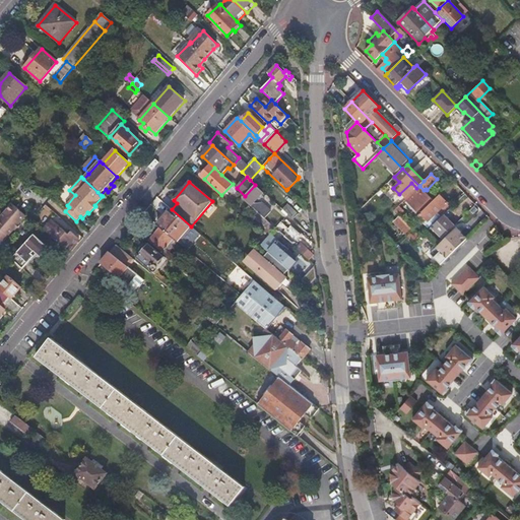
[(261,215),(264,218),(270,211),(257,199),(263,192),(255,185),(245,196),(243,198),(255,209),(261,215)]
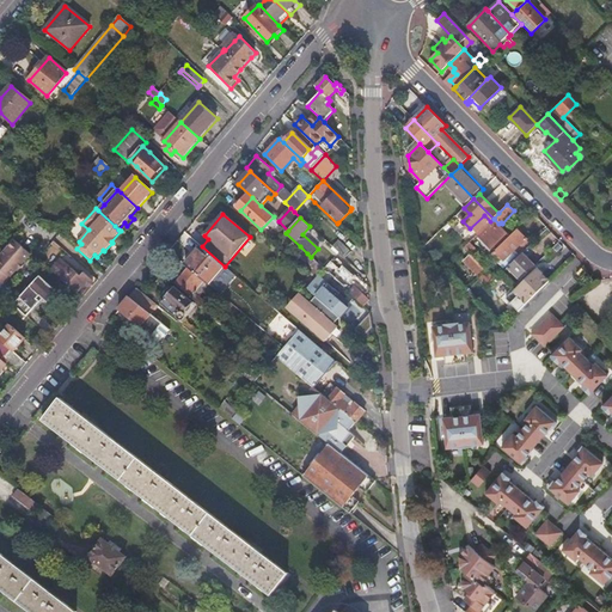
[(494,219),(490,221),(490,222),(478,234),(479,236),(491,248),(491,249),(507,233),(501,226),(499,225),(499,224),(494,219)]
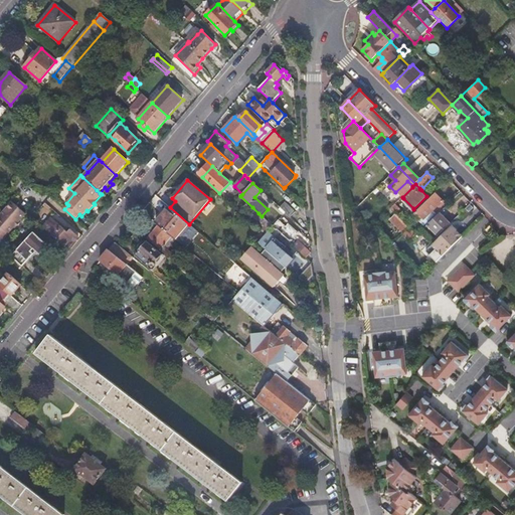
[(413,208),(403,198),(401,200),(406,205),(411,210),(413,208)]
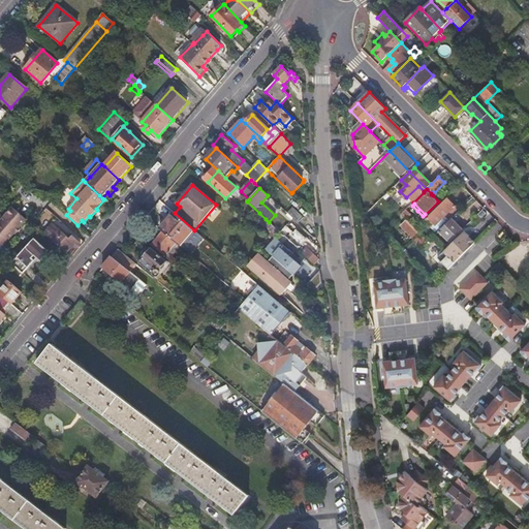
[(436,224),(448,211),(442,205),(430,218),(436,224)]
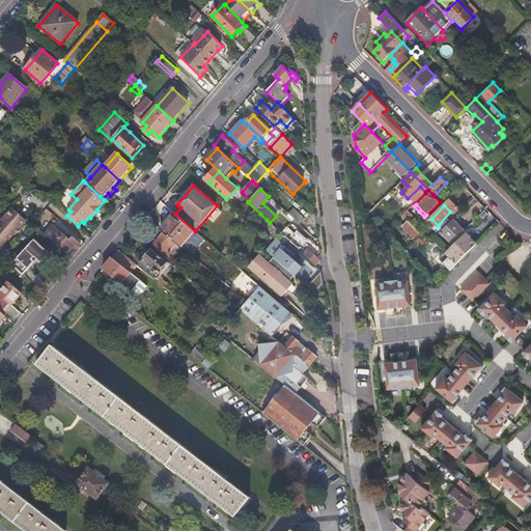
[(0,244),(3,247),(27,221),(14,208),(0,223),(0,244)]
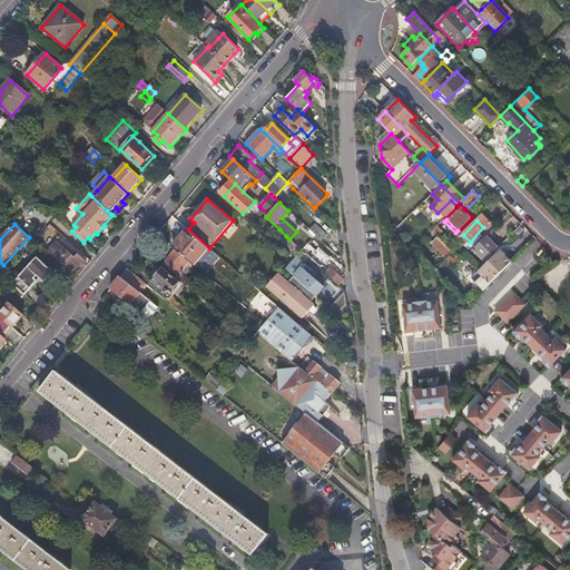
[(326,234),(316,225),(312,229),(322,239),(326,234)]
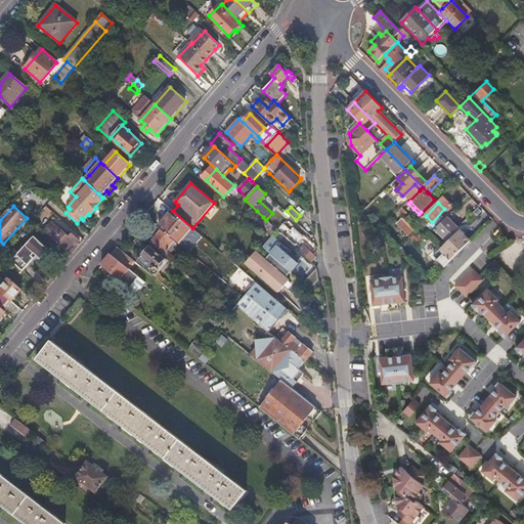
[(397,213),(406,222),(411,217),(402,208),(397,213)]
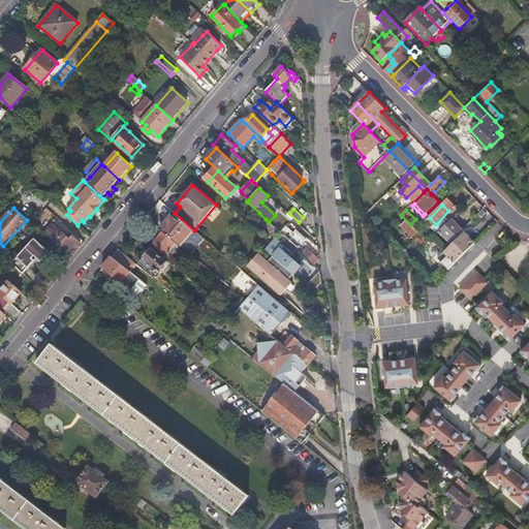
[(175,213),(160,229),(181,246),(194,230),(175,213)]
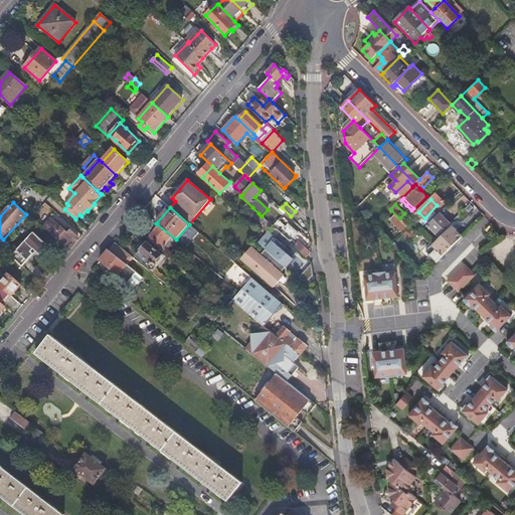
[(438,236),(450,224),(439,214),(427,225),(438,236)]
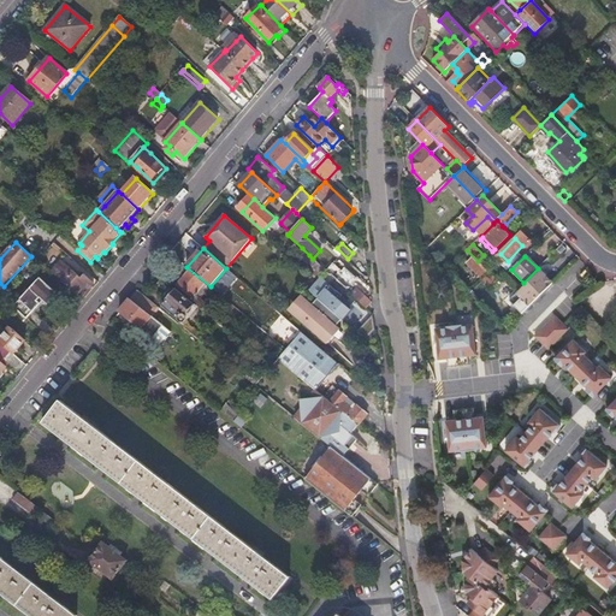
[(60,265),(53,272),(81,297),(94,283),(86,274),(82,278),(67,265),(64,268),(60,265)]
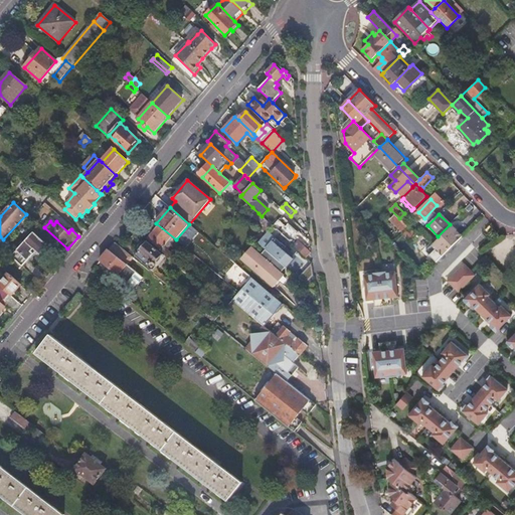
[(283,223),(278,228),(290,240),(295,234),(292,231),(294,229),(288,224),(286,226),(283,223)]
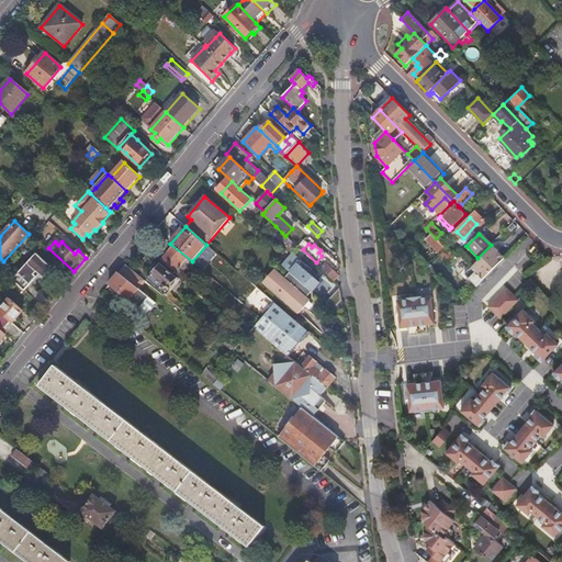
[(446,247),(440,254),(450,263),(453,259),(456,257),(446,247)]
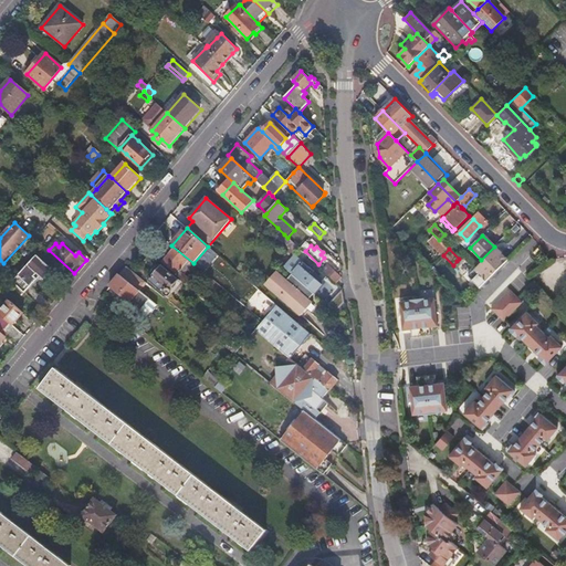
[(474,271),(485,282),(507,261),(495,249),(474,271)]
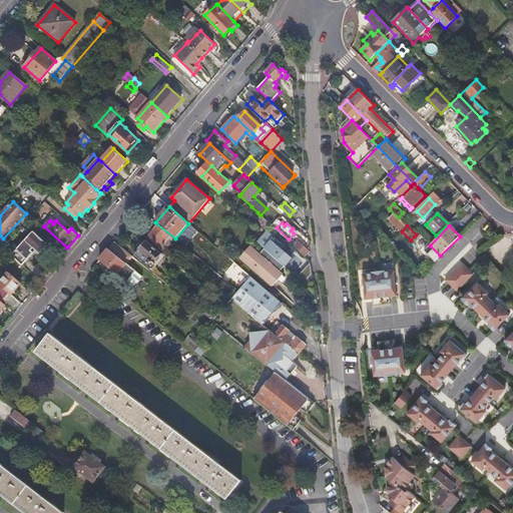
[(165,251),(164,252),(170,258),(173,253),(163,245),(169,238),(165,235),(166,233),(160,228),(156,233),(154,232),(149,238),(165,251)]
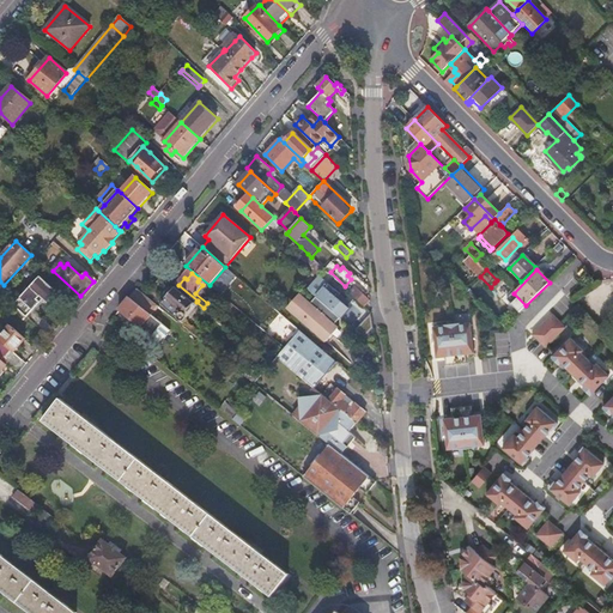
[(16,305),(29,319),(46,301),(49,304),(60,293),(42,277),(16,305)]
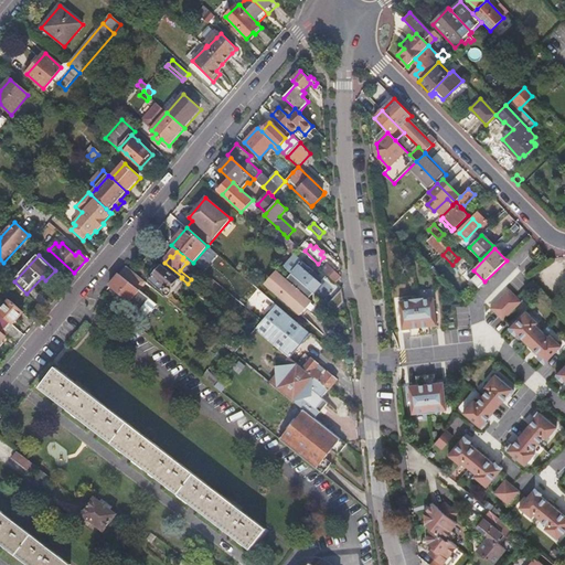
[(290,274),(299,264),(292,257),(290,258),(284,266),(290,274)]
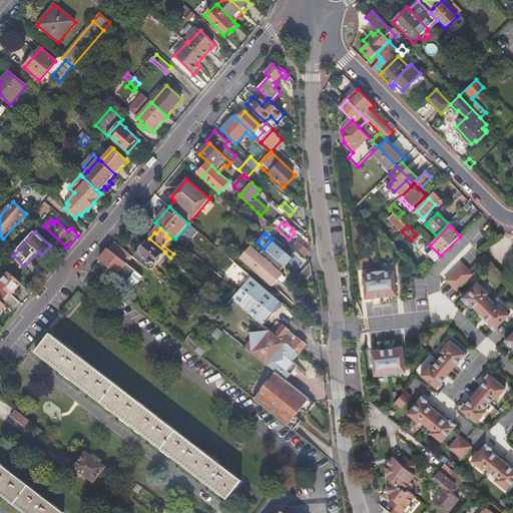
[(414,236),(411,240),(421,250),(424,246),(414,236)]
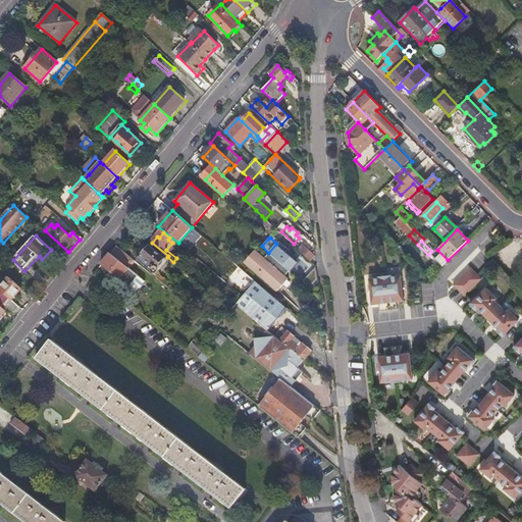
[(311,261),(315,253),(304,243),(298,250),(311,261)]
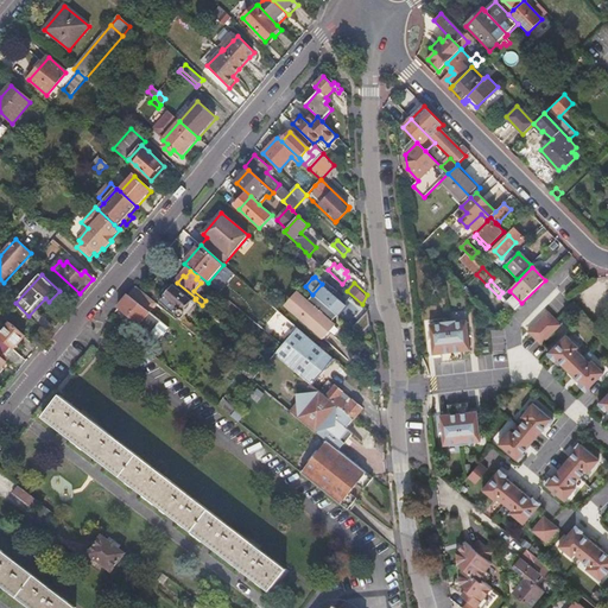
[(195,299),(175,284),(172,286),(192,303),(195,299)]
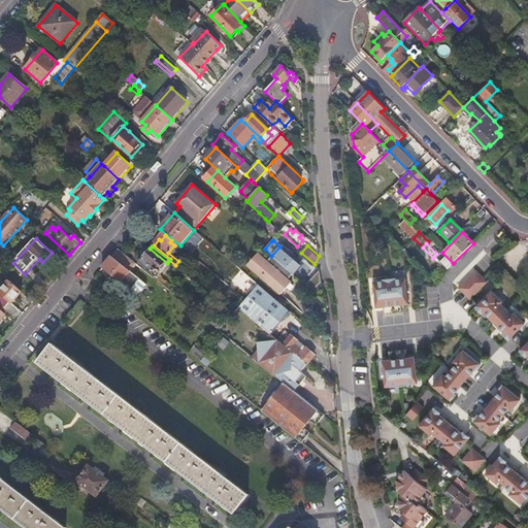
[(272,256),(293,273),(300,265),(279,246),(271,256),(272,256)]
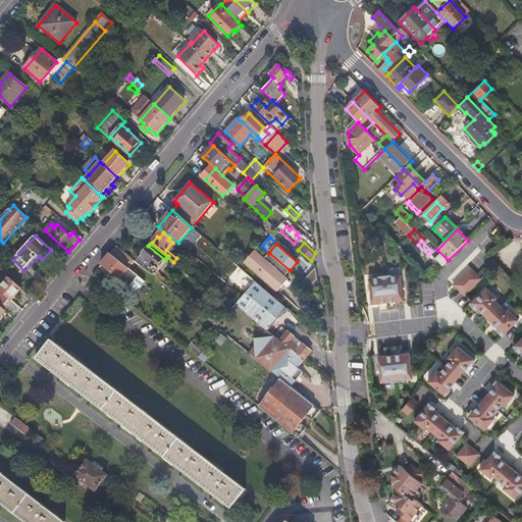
[(151,271),(150,273),(164,284),(167,281),(157,273),(166,261),(165,260),(148,246),(145,246),(141,251),(142,253),(140,255),(141,256),(138,260),(151,271)]
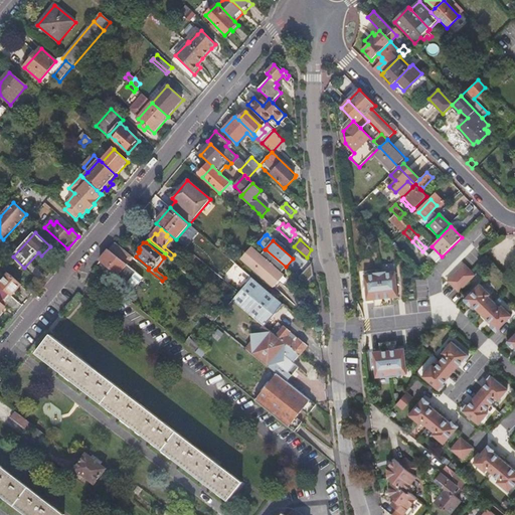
[(112,248),(110,250),(128,266),(134,259),(115,244),(112,248)]
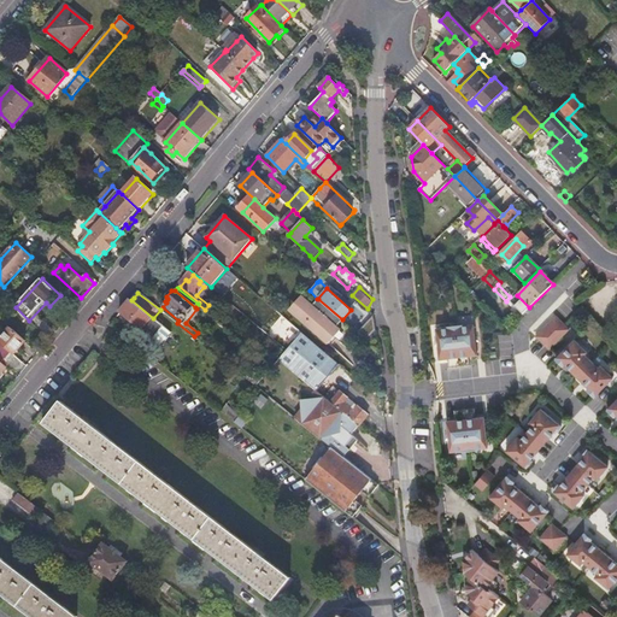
[(288,310),(295,317),(307,303),(300,297),(288,310)]
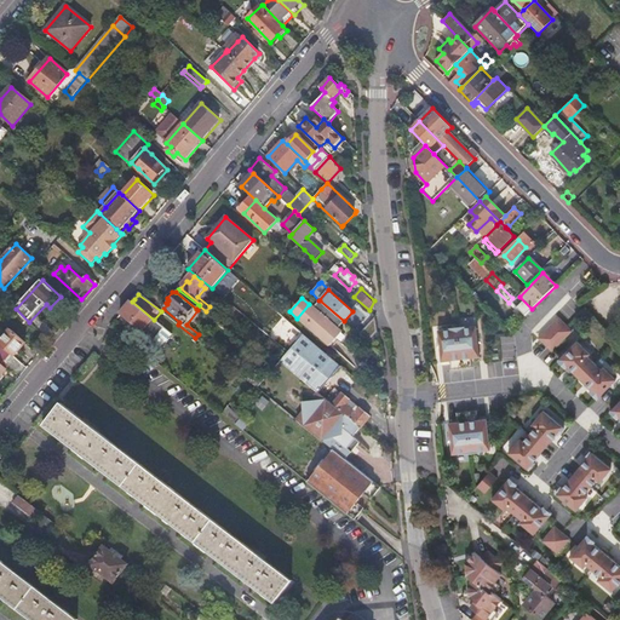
[(337,328),(344,321),(320,300),(319,300),(313,308),(309,304),(297,319),(329,345),(342,332),(337,328)]
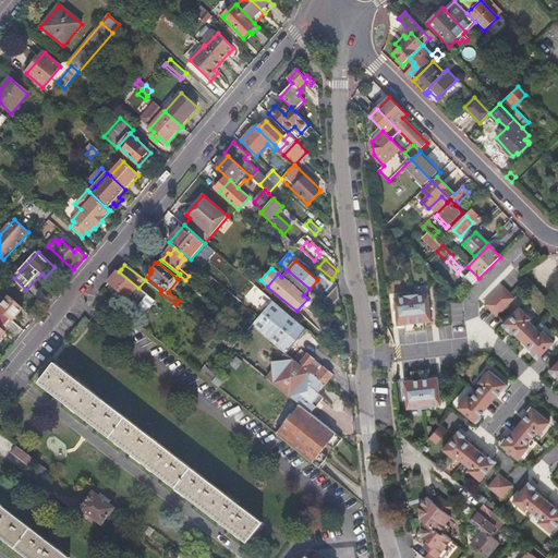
[(119,271),(108,284),(126,300),(131,294),(149,310),(157,303),(147,294),(138,288),(119,271)]
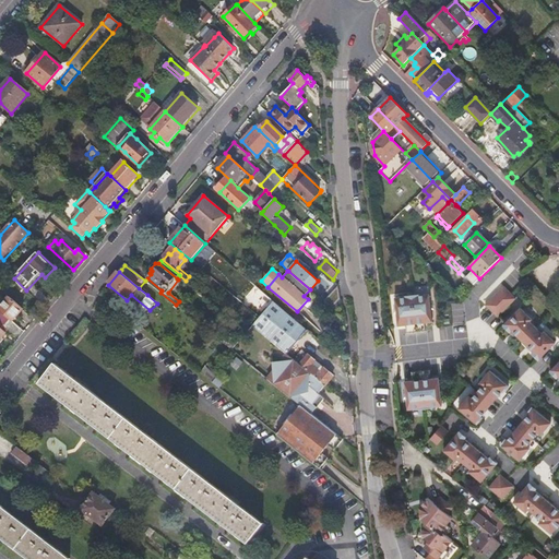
[(511,305),(518,298),(512,293),(504,286),(498,293),(511,305)]
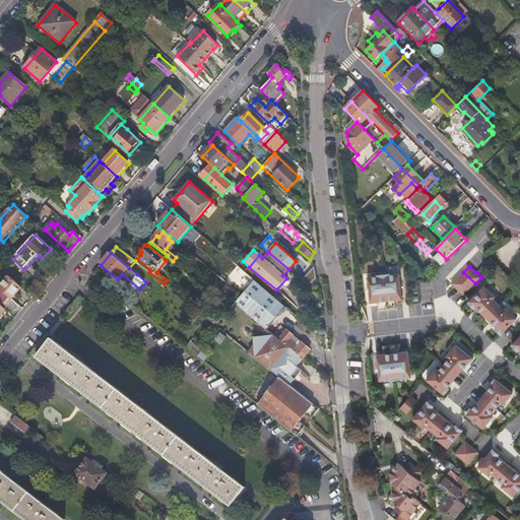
[(228,284),(242,297),(254,280),(240,269),(228,284)]
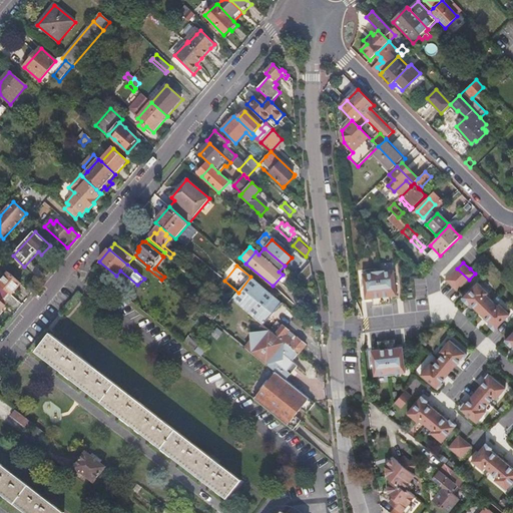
[(452,274),(463,285),(469,280),(457,269),(452,274)]
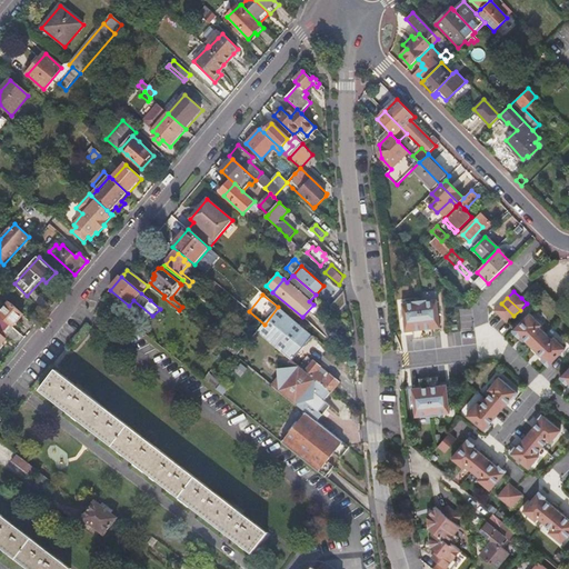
[(423,330),(423,338),(433,337),(432,329),(440,328),(438,300),(420,301),(423,330)]
